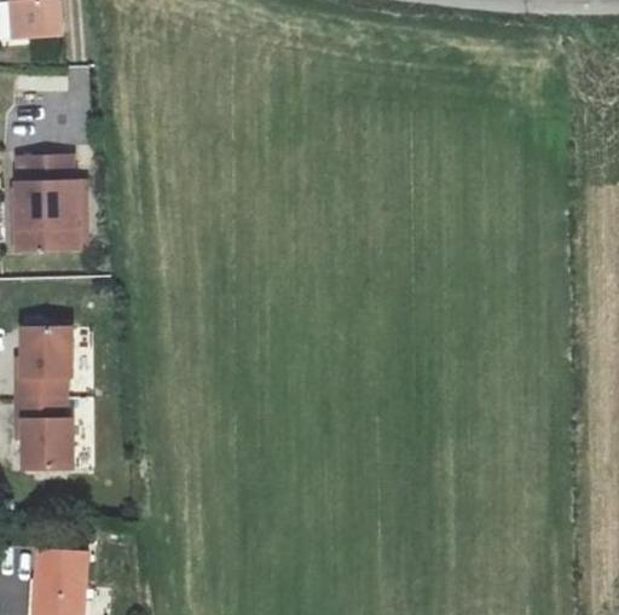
[(59,0),(11,0),(12,3),(5,3),(7,40),(62,35),(59,0)]
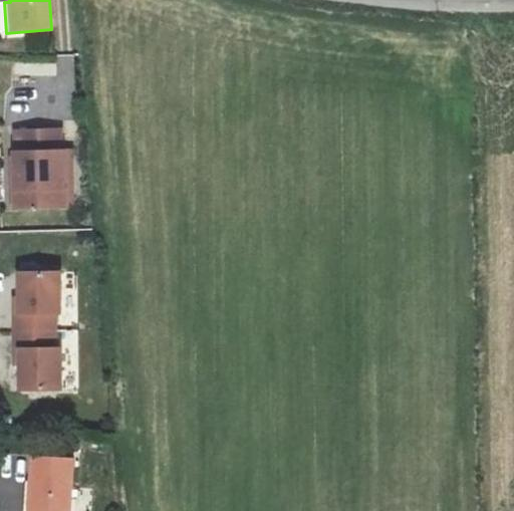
[(59,132),(13,133),(15,208),(69,207),(68,153),(59,153),(59,132)]
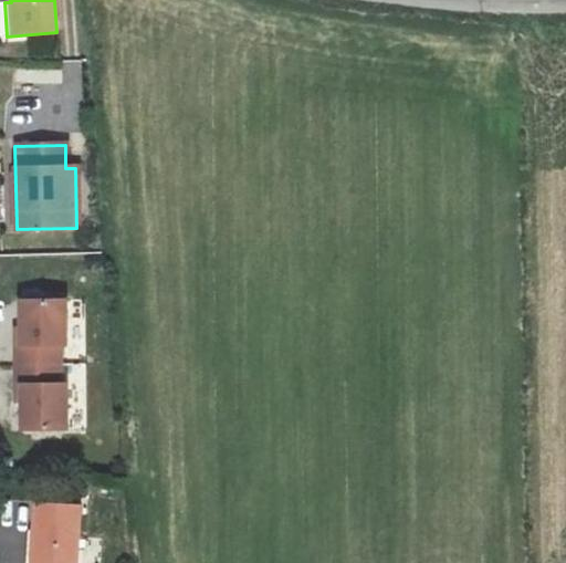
[(66,302),(23,303),(23,331),(23,345),(17,345),(17,366),(61,366),(60,346),(66,346),(66,302)]
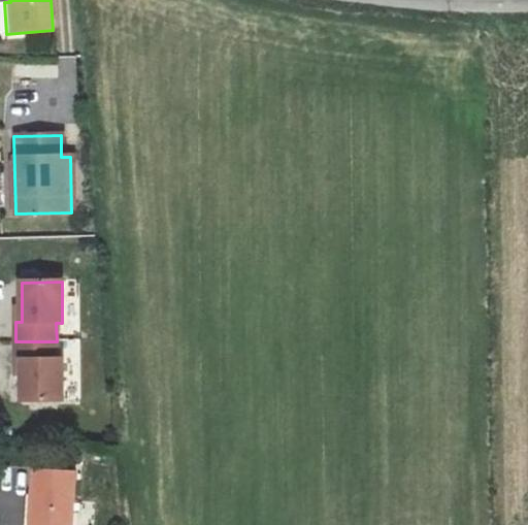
[(57,341),(15,341),(15,361),(22,361),(22,375),(22,401),(63,401),(62,360),(57,360),(57,341)]
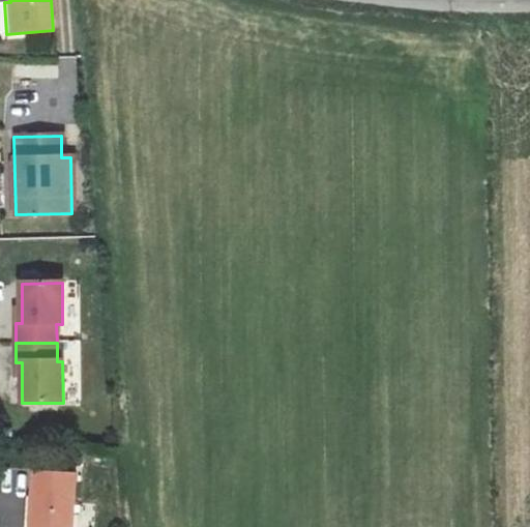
[(30,470),(28,526),(74,526),(76,472),(30,470)]
